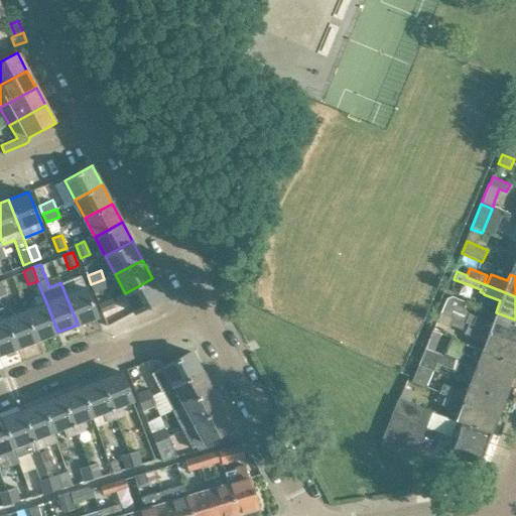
[(98,316),(81,274),(60,282),(78,325),(98,316)]
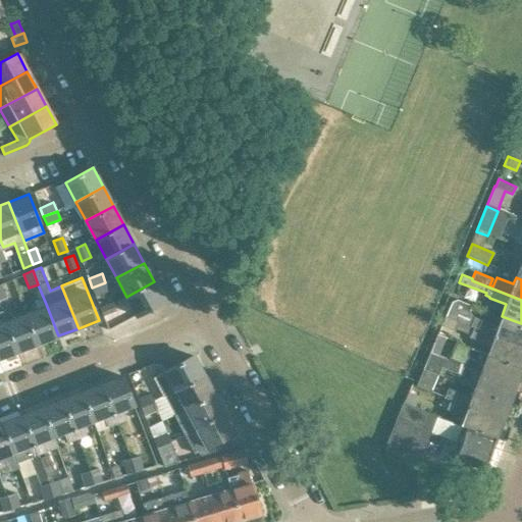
[(164,301),(154,281),(126,297),(137,316),(164,301)]
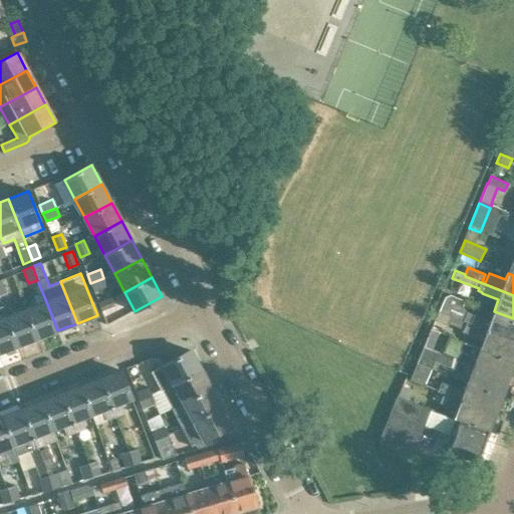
[(93,291),(107,285),(103,278),(90,283),(93,291)]
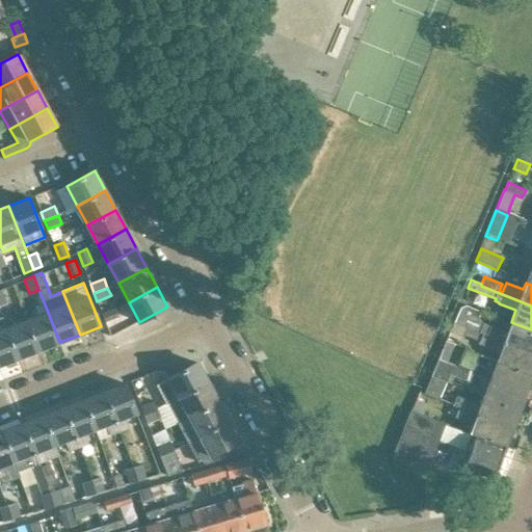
[(460,307),(453,323),(466,327),(482,335),(531,353),(531,331),(528,330),(510,324),(506,334),(483,324),(482,326),(476,323),(481,311),(466,304),(460,307)]
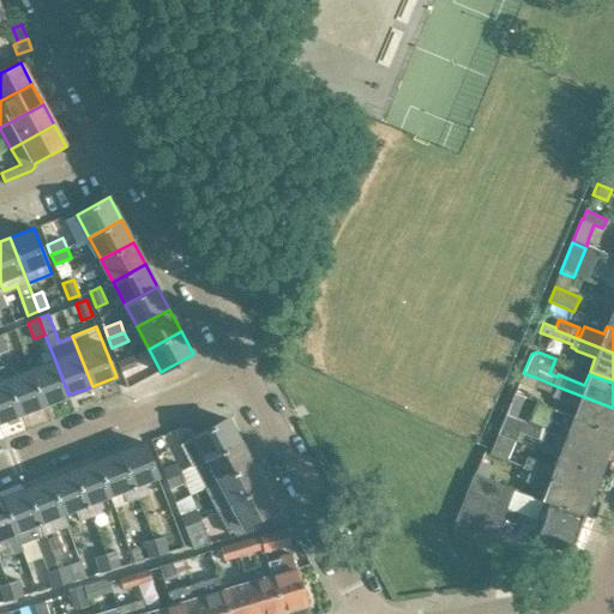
[(143,379),(138,367),(133,353),(116,360),(122,374),(128,387),(143,379)]
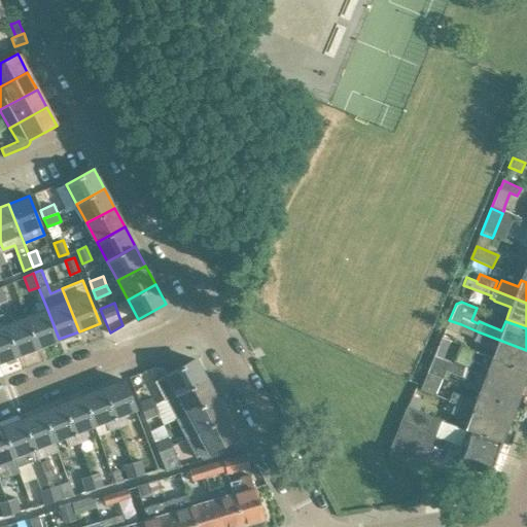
[(59,339),(46,307),(26,315),(38,347),(59,339)]
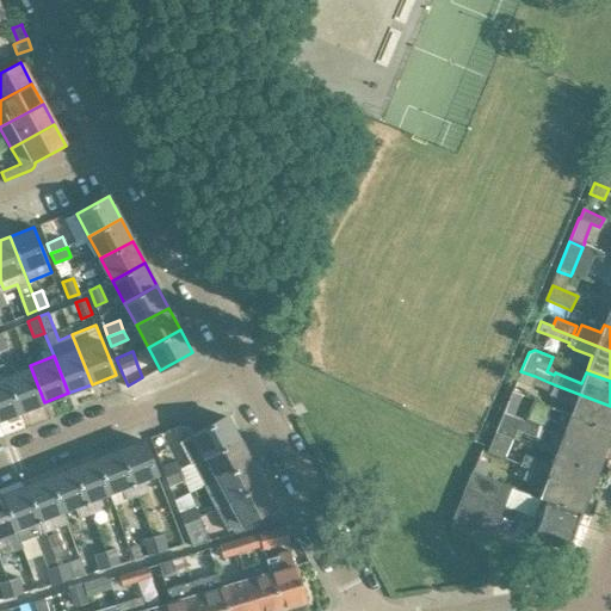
[(0,419),(20,412),(6,375),(1,364),(0,364),(0,419)]
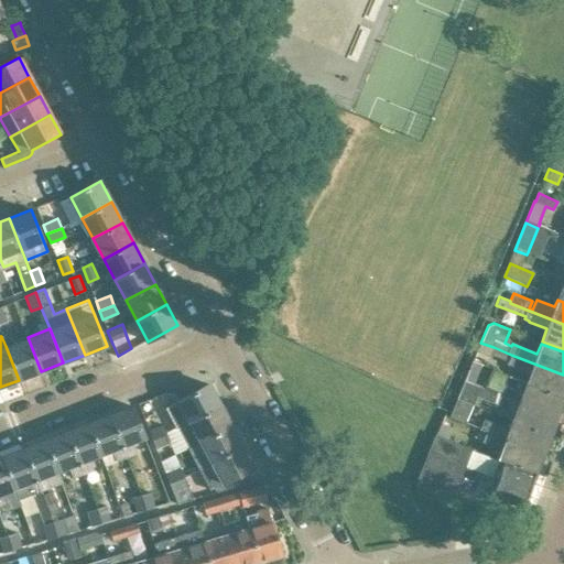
[(41,371),(28,337),(6,346),(19,380),(41,371)]
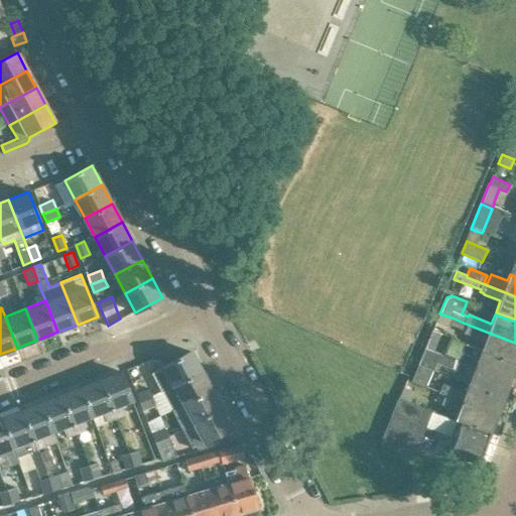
[(439,313),(437,320),(448,325),(452,317),(439,313)]
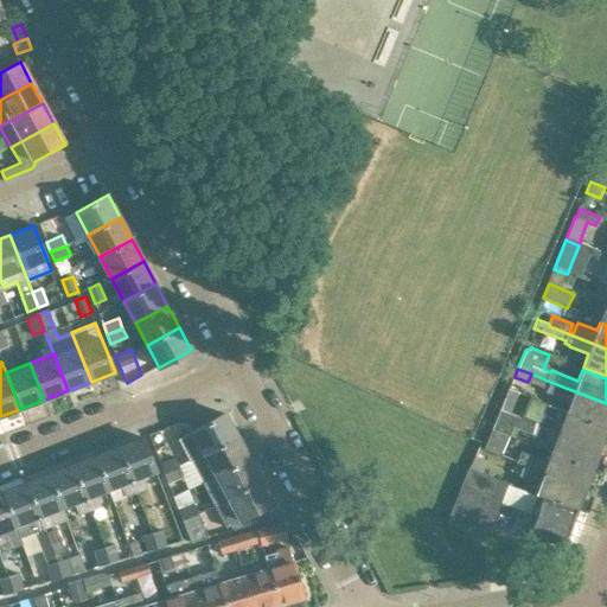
[(606,403),(550,382),(547,389),(545,391),(549,394),(545,402),(544,404),(606,428),(606,403)]
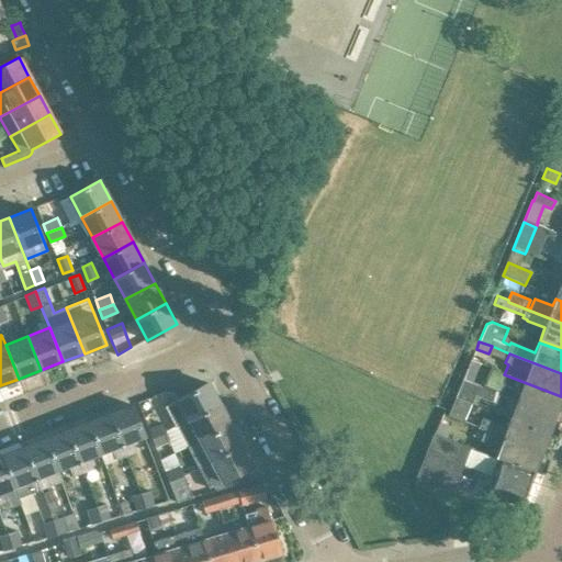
[(471,360),(462,381),(472,384),(480,363),(471,360)]
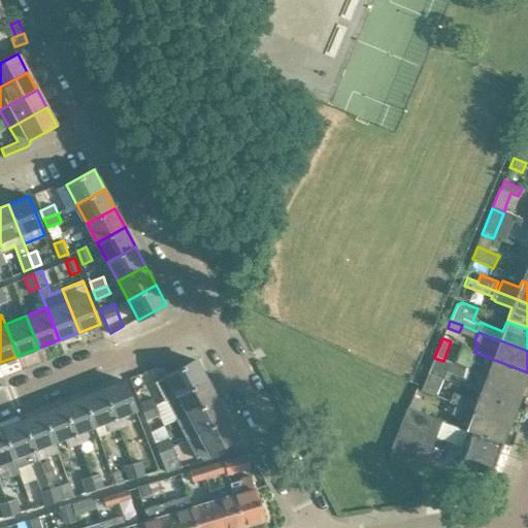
[(461,347),(453,364),(523,391),(523,390),(527,375),(527,372),(473,352),(474,350),(462,344),(461,347)]
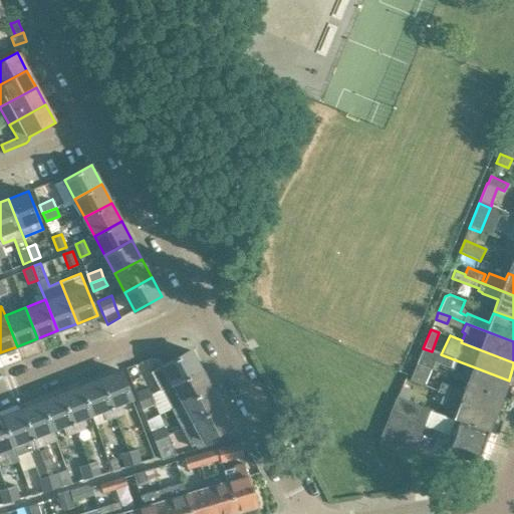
[(417,363),(416,364),(430,369),(434,360),(470,374),(466,383),(502,398),(509,380),(441,354),(432,351),(423,348),(417,363)]
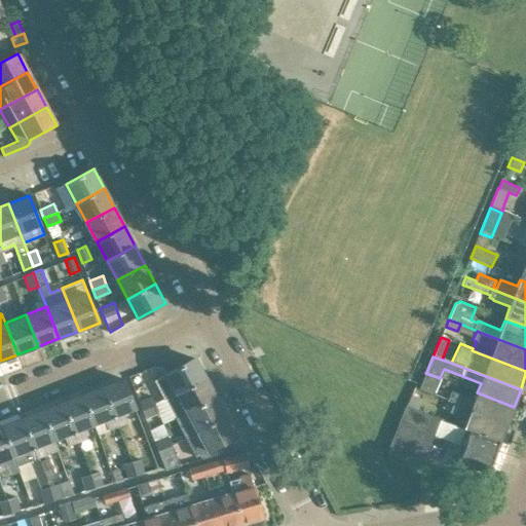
[(167,399),(205,378),(195,359),(168,373),(166,370),(165,369),(163,368),(161,367),(158,366),(157,366),(155,366),(152,367),(148,368),(160,390),(152,396),(138,400),(143,410),(155,404),(167,398),(167,399)]
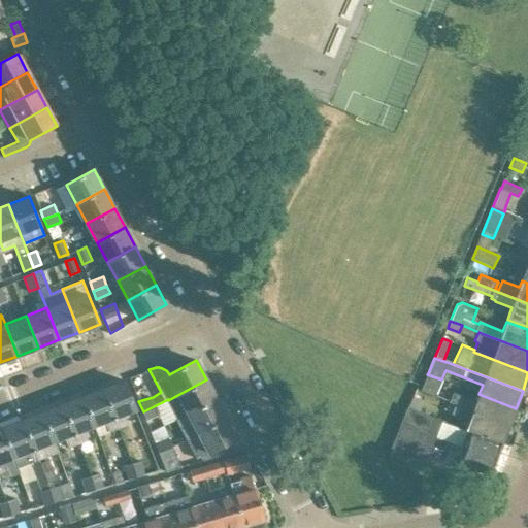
[(427,374),(421,390),(435,395),(441,380),(427,374)]
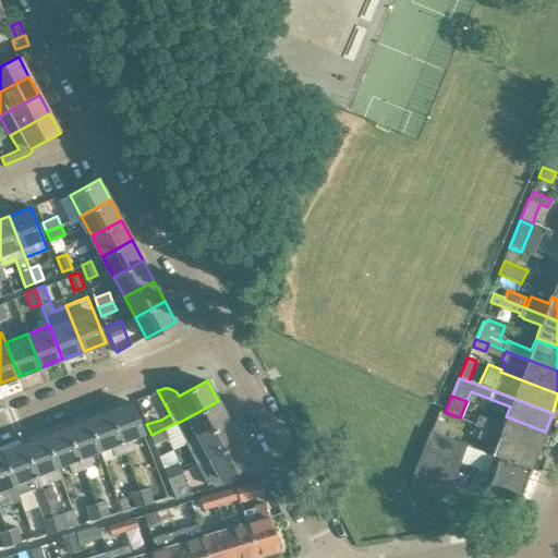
[(218,401),(178,423),(182,433),(186,443),(186,444),(228,421),(218,401)]
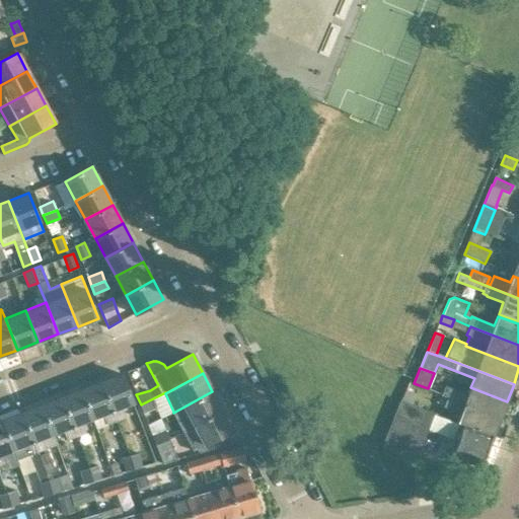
[(136,413),(122,374),(101,382),(117,421),(122,419),(136,413)]
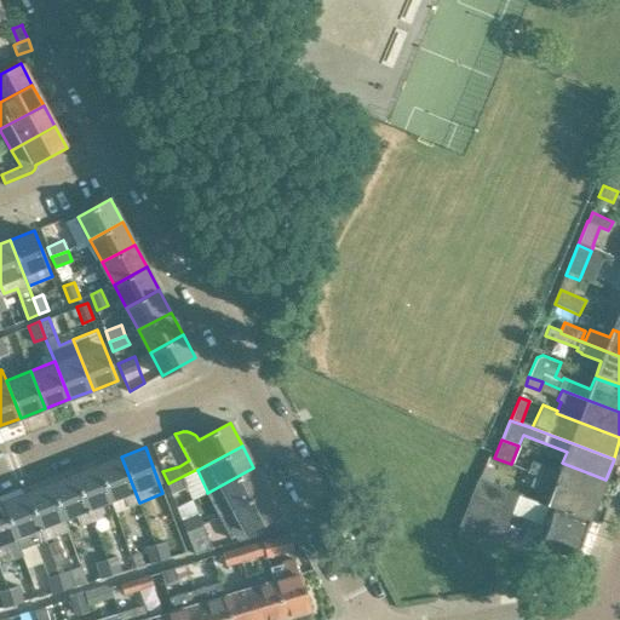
[(139,503),(121,457),(97,465),(112,500),(115,512),(139,503)]
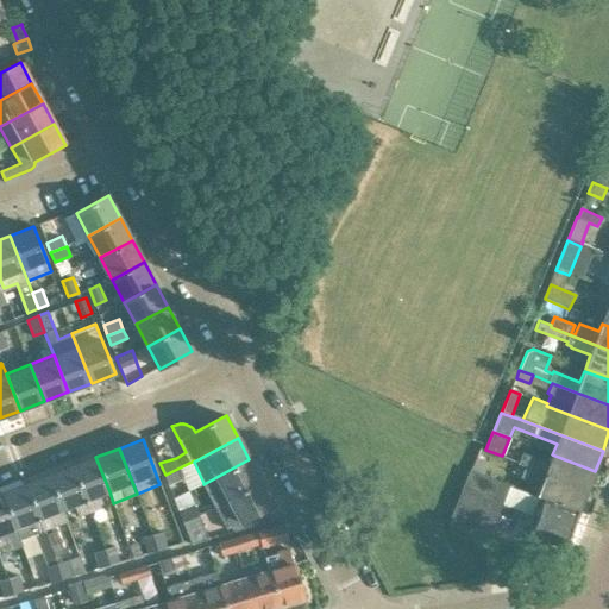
[(520,462),(519,465),(525,468),(586,491),(586,490),(588,490),(595,471),(552,454),(548,462),(523,452),(520,462)]
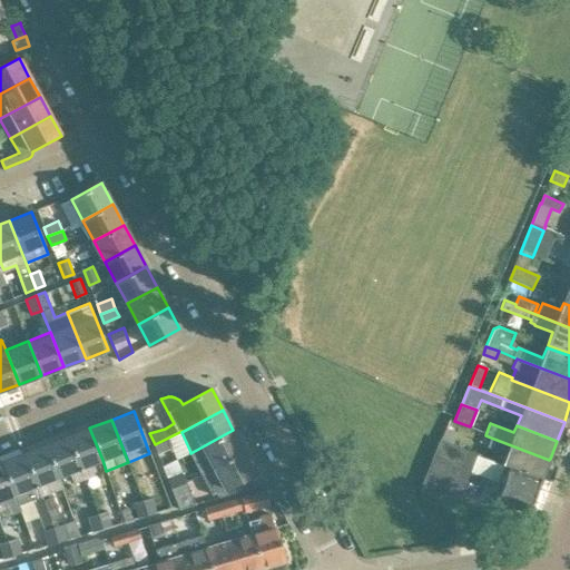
[(89,428),(68,436),(85,479),(94,475),(90,464),(102,460),(89,428)]
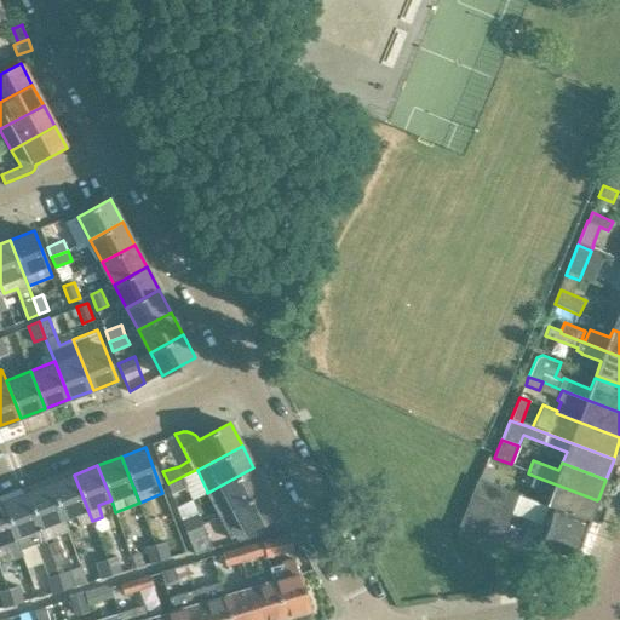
[(484,466),(478,480),(492,484),(498,471),(484,466)]
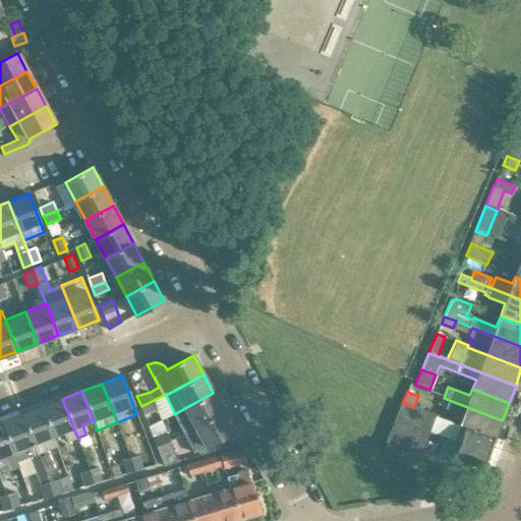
[(184,432),(223,411),(213,393),(174,414),(184,432)]
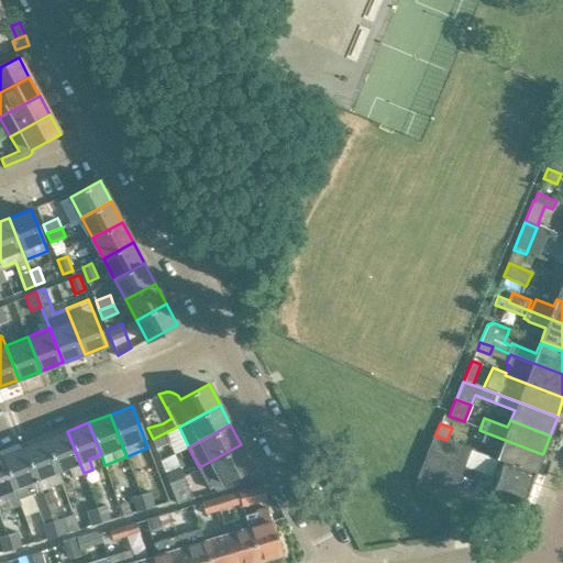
[(84,473),(67,431),(45,440),(57,472),(58,471),(69,466),(74,477),(84,473)]
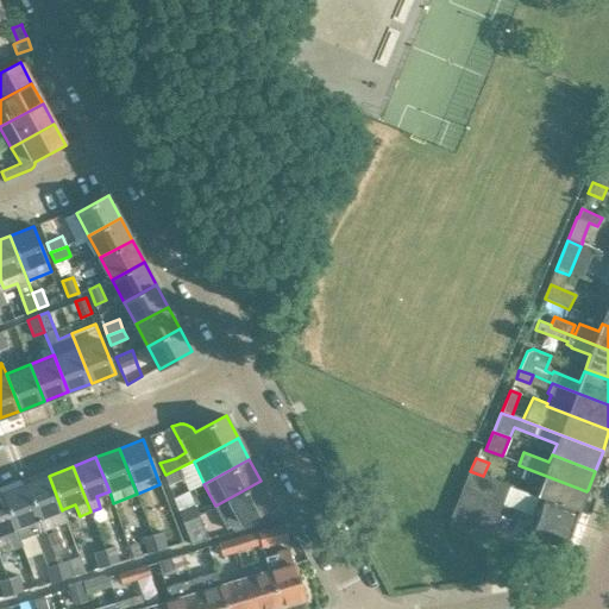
[(184,477),(180,468),(165,475),(169,484),(184,477)]
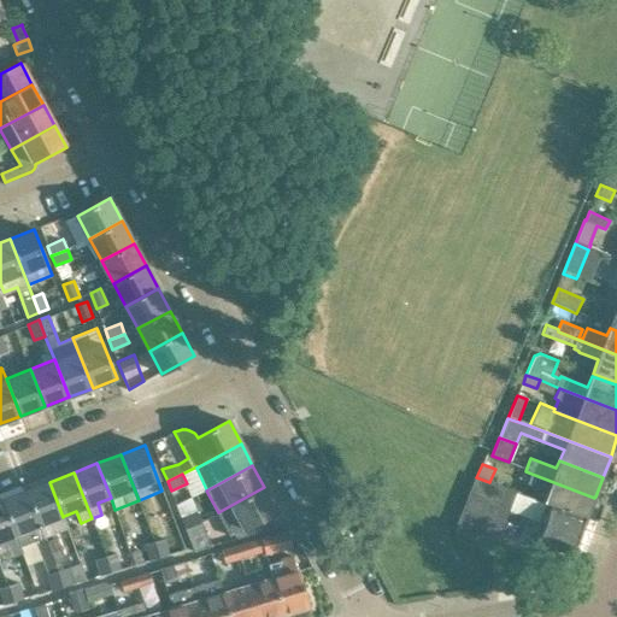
[(532,474),(528,485),(548,492),(544,501),(553,505),(586,516),(587,516),(594,498),(532,474)]
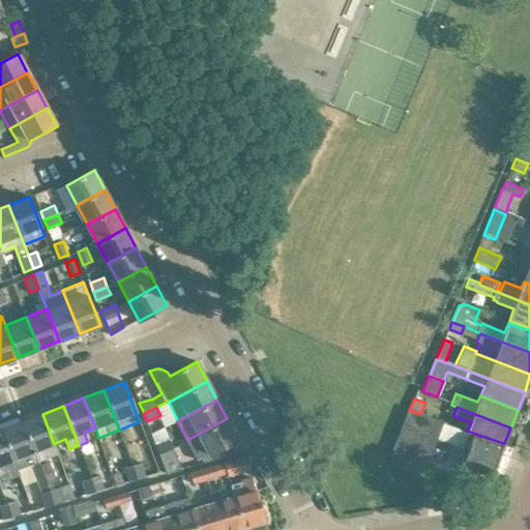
[(420,414),(409,410),(391,455),(432,472),(450,423),(420,414)]
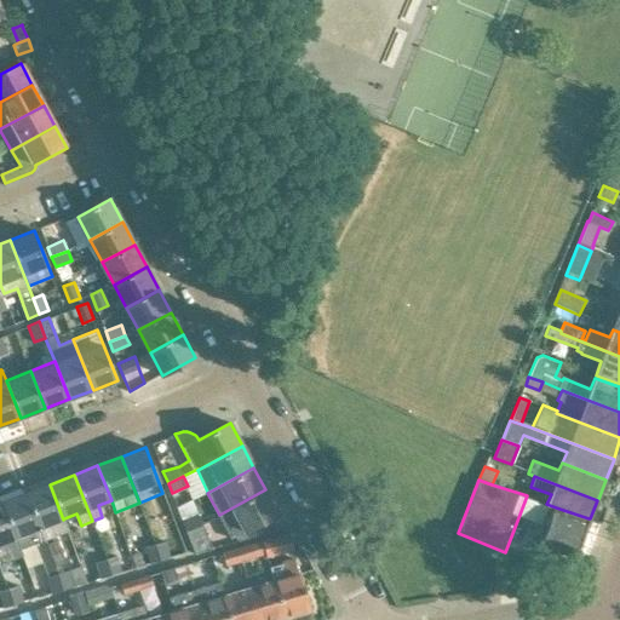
[(63,520),(50,484),(26,493),(44,539),(45,539),(69,530),(64,518),(63,520)]
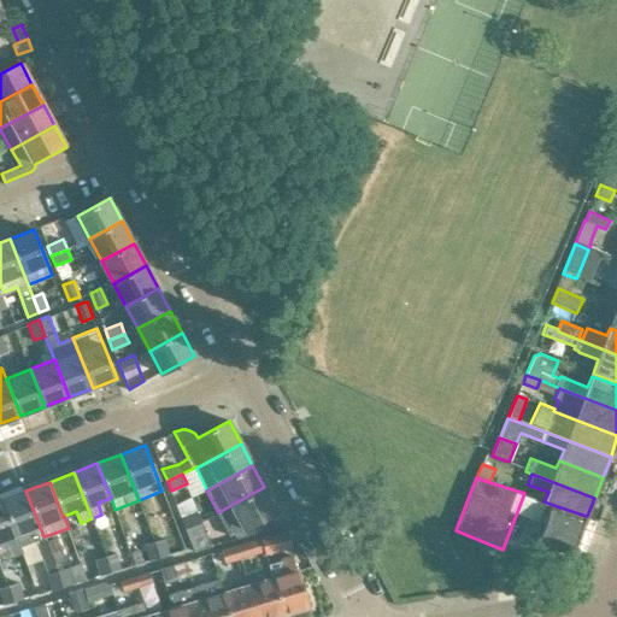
[(285,526),(277,512),(264,487),(218,512),(230,535),(235,533),(238,540),(285,526)]
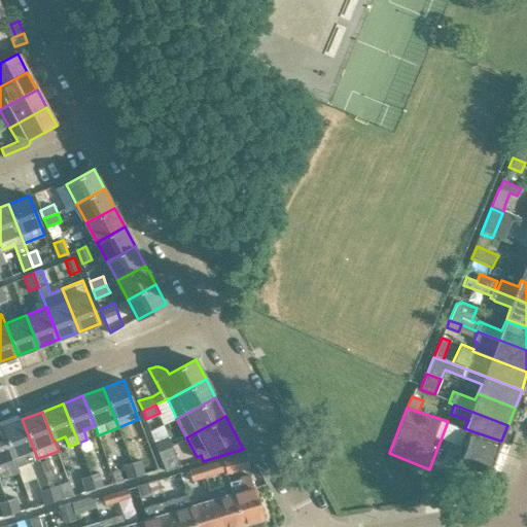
[(37,458),(22,419),(2,427),(13,457),(15,464),(16,463),(18,466),(30,462),(37,458)]
